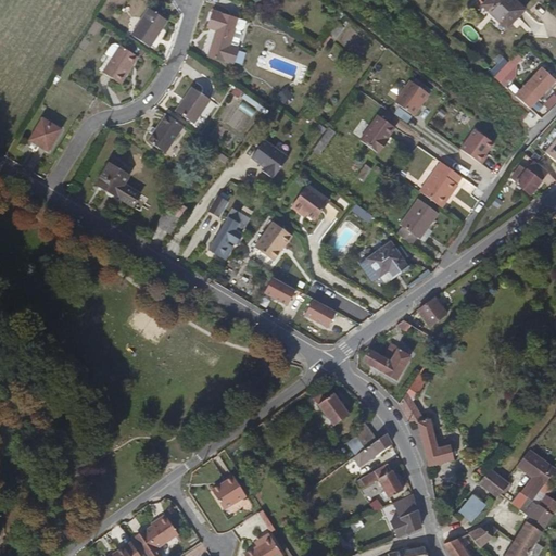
[(512,0),(501,0),(489,13),(514,37),(532,17),(512,0)]
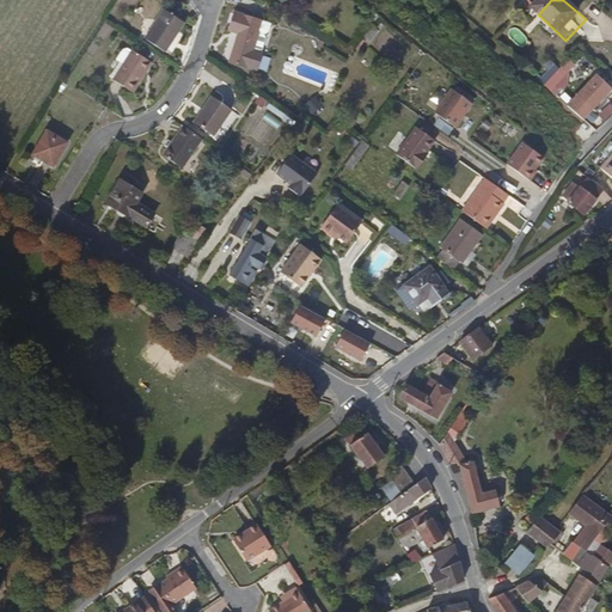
[(187,22),(167,8),(148,38),(169,51),(187,22)]
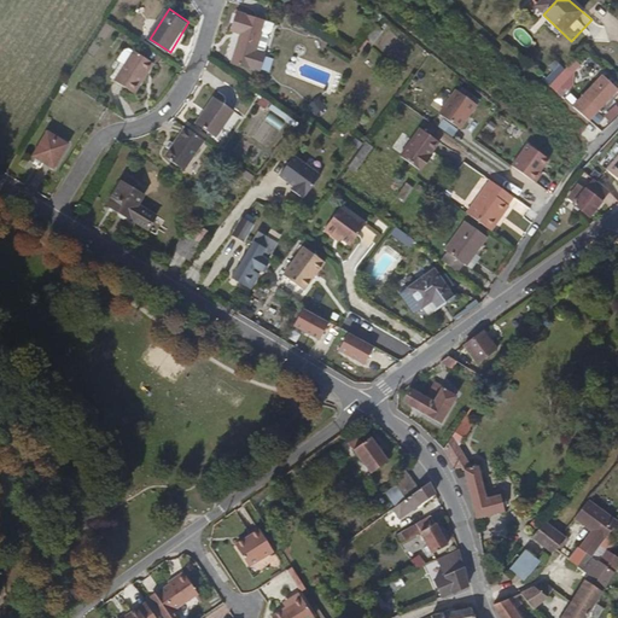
[(267,23),(238,12),(232,28),(243,33),(235,53),(233,63),(250,69),(262,74),(268,57),(267,57),(273,41),(270,38),(262,35),(267,23)]
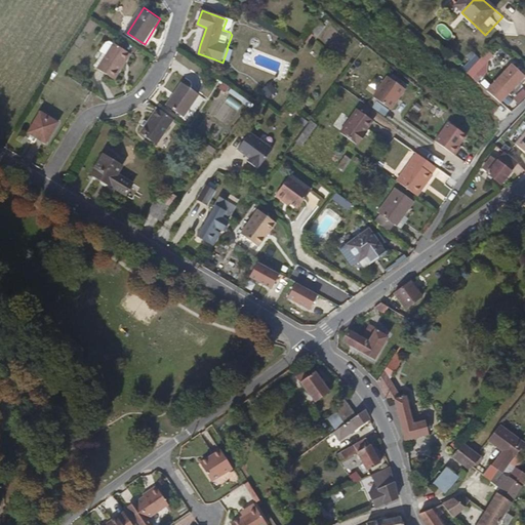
[(134,54),(116,42),(99,68),(117,79),(134,54)]
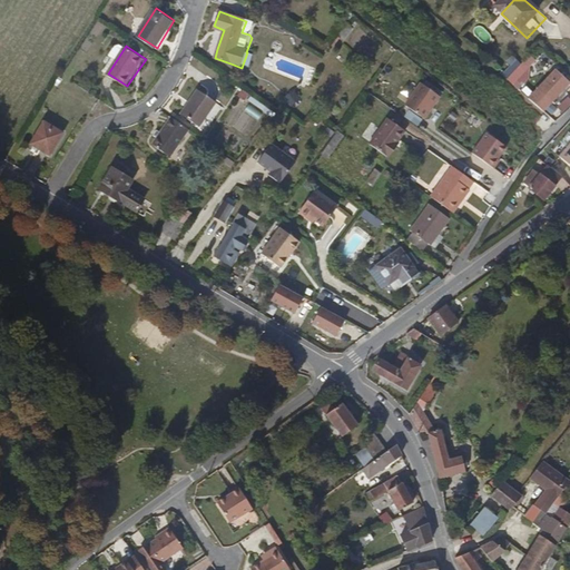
[(529,56),(521,64),(514,58),(500,72),(513,85),(534,61),(529,56)]
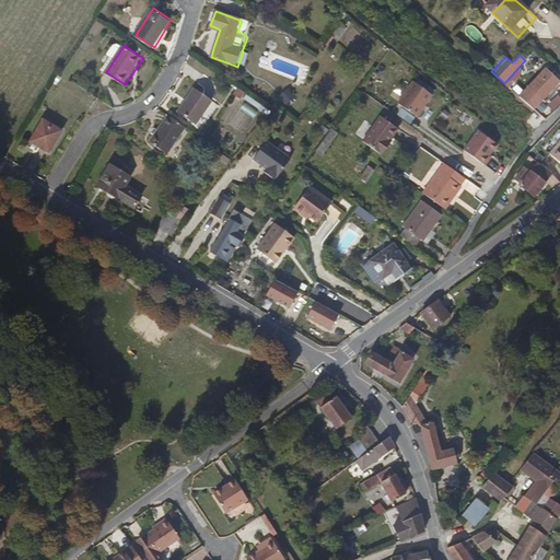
[(547,69),(529,88),(543,100),(559,82),(547,69)]
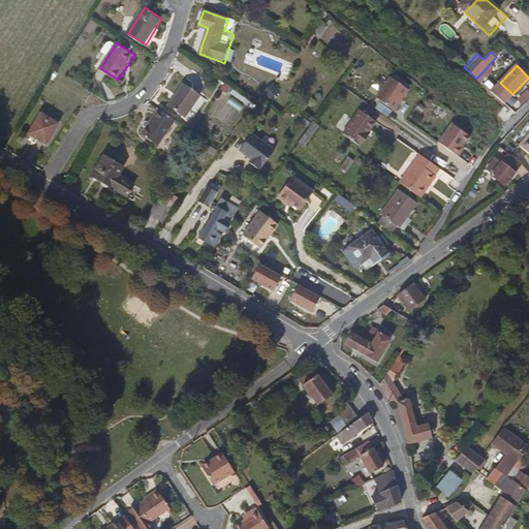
[(408,90),(390,78),(375,98),(394,111),(408,90)]
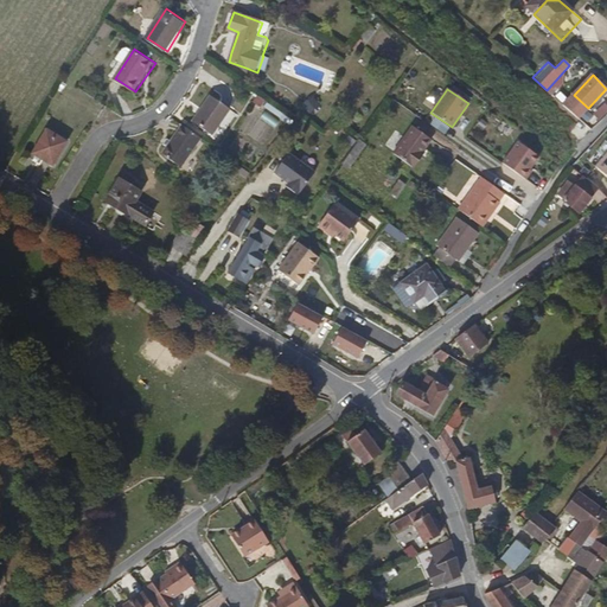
[(210,95),(192,121),(211,134),(229,109),(210,95)]
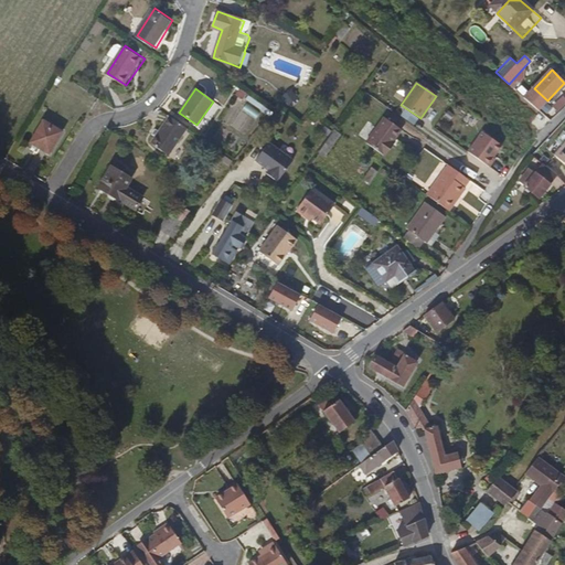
[(288,105),(298,98),(291,88),(281,95),(288,105)]
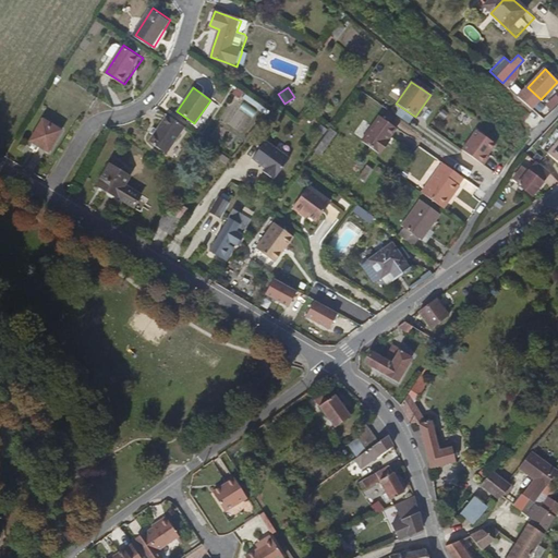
[(544,102),(550,111),(557,104),(557,95),(557,94),(544,102)]
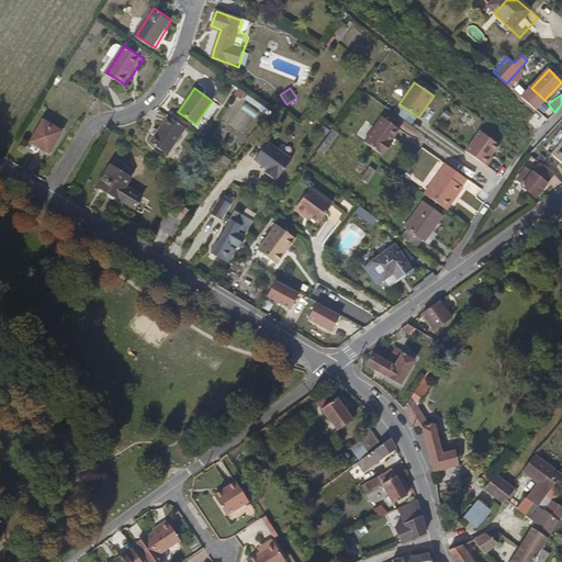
[(167,154),(186,128),(168,115),(149,142),(167,154)]
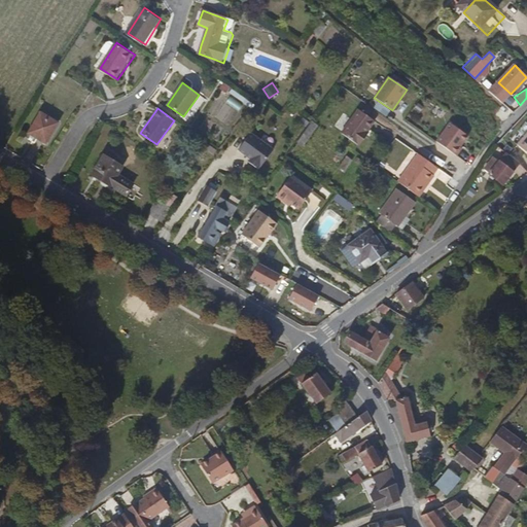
[(359,145),(366,136),(363,134),(366,131),(374,120),(358,109),(341,133),(359,145)]
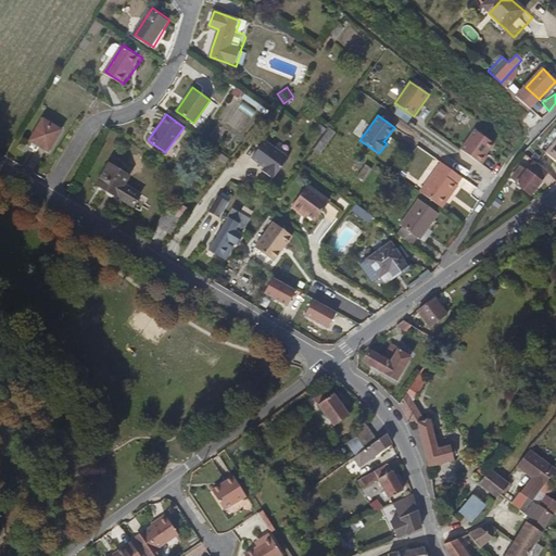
[(62,129),(42,118),(28,140),(49,152),(62,129)]
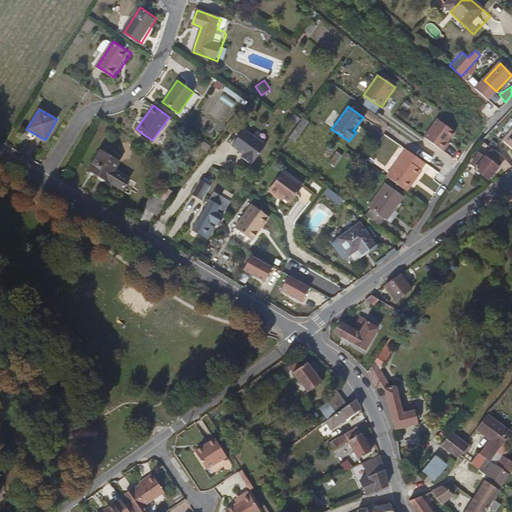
[(455,132),(437,120),(424,138),(443,152),(448,145),(447,144),(455,132)]
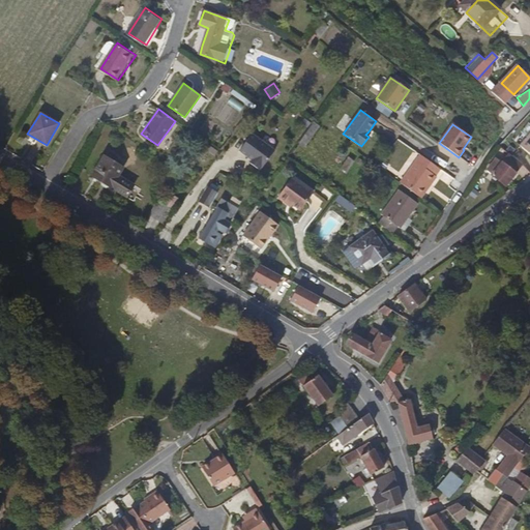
[(529,133),(520,146),(529,154),(529,133)]
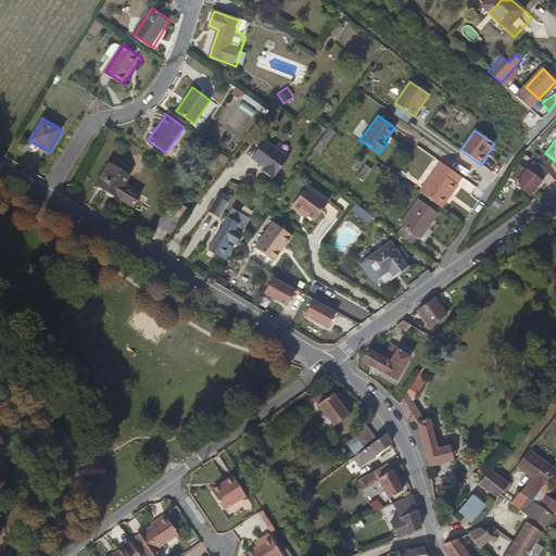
[(289,158),(265,140),(251,156),(265,166),(262,169),(272,177),(275,174),(276,175),(289,158)]
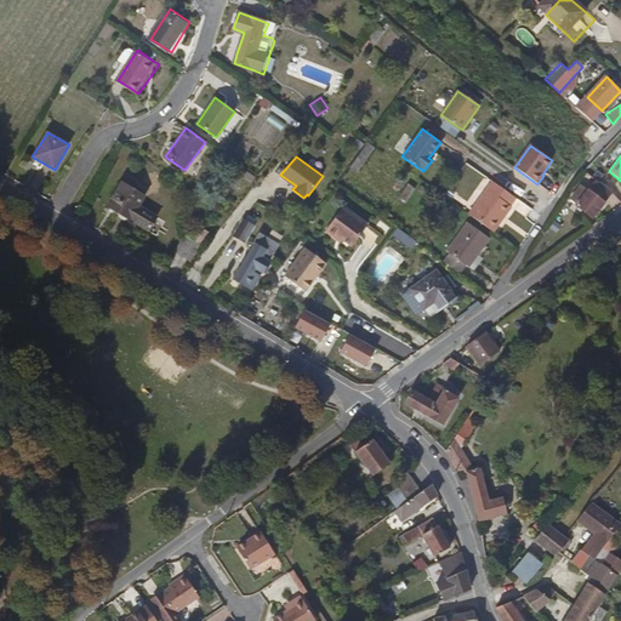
[(466,164),(453,186),(465,193),(478,171),(466,164)]
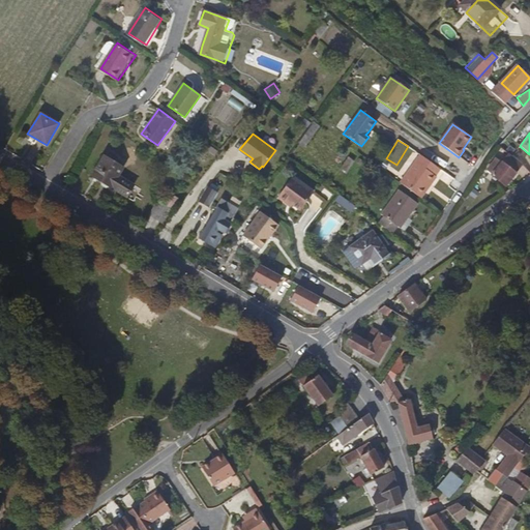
[(123,169),(105,156),(89,146),(82,157),(96,168),(91,175),(111,188),(123,169)]
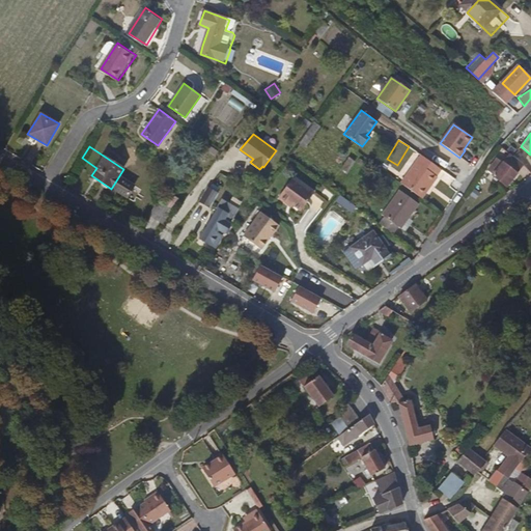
[(400,183),(421,198),(428,189),(426,188),(430,183),(431,184),(437,177),(436,176),(441,169),(421,155),(400,183)]
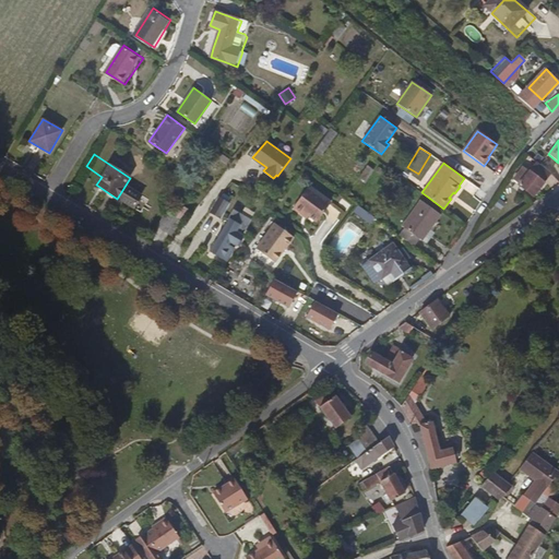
[(550,173),(536,163),(535,165),(532,163),(531,164),(527,167),(545,180),(550,173)]
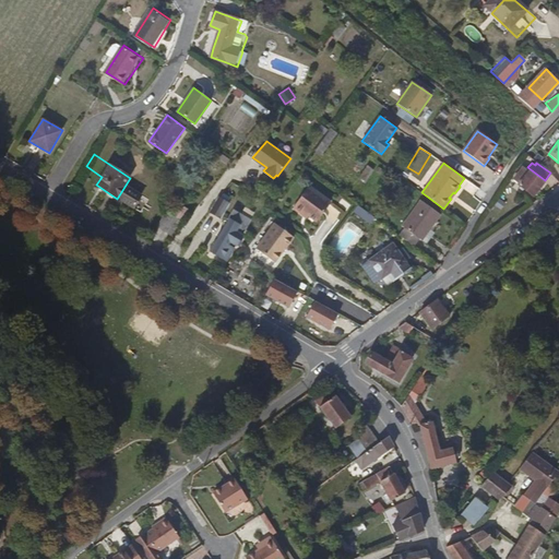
[(545,180),(527,167),(523,174),(525,176),(518,186),(532,197),(543,182),(545,180)]
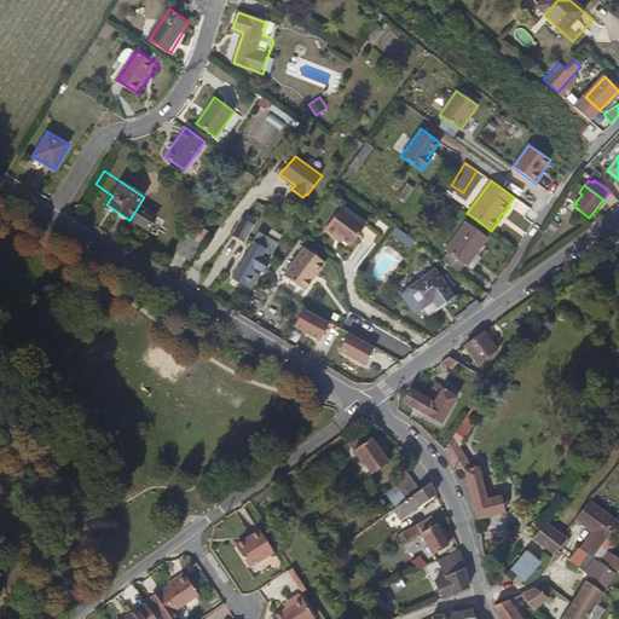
[(365,225),(341,207),(324,230),(334,237),(335,235),(351,246),(365,225)]
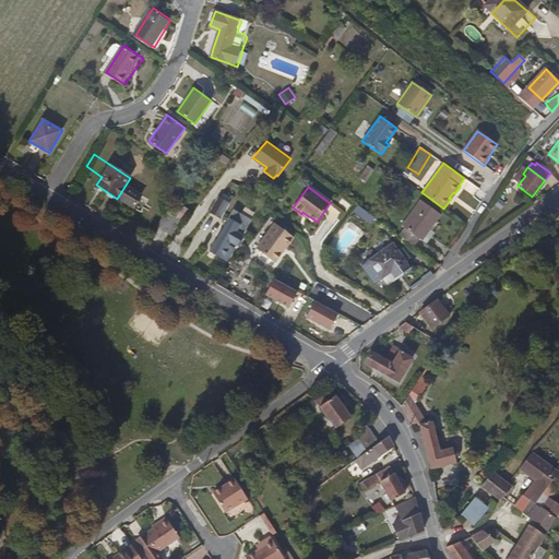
[(228,203),(218,198),(211,212),(221,217),(228,203)]
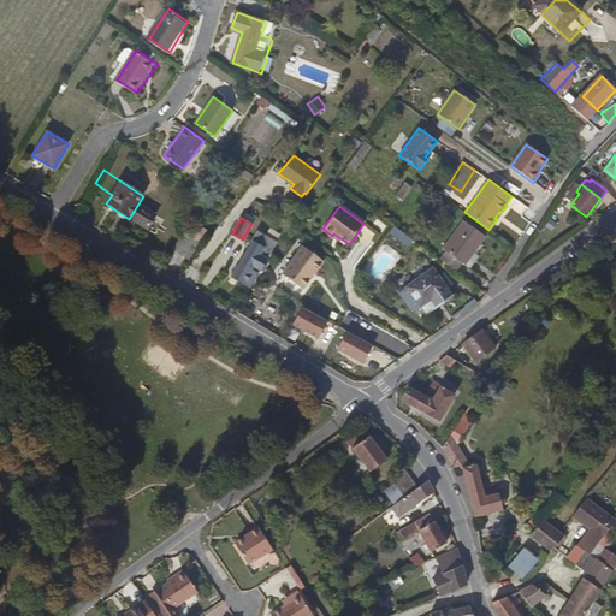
[(484,236),(461,219),(440,248),(462,265),(484,236)]
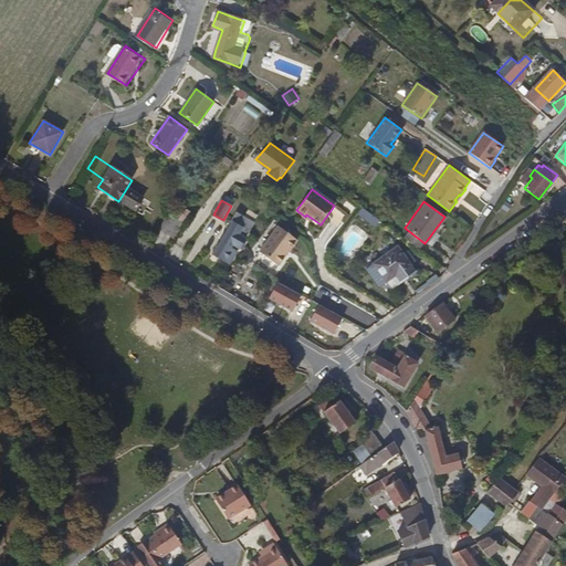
[(374,224),(378,219),(362,207),(357,212),(374,224)]
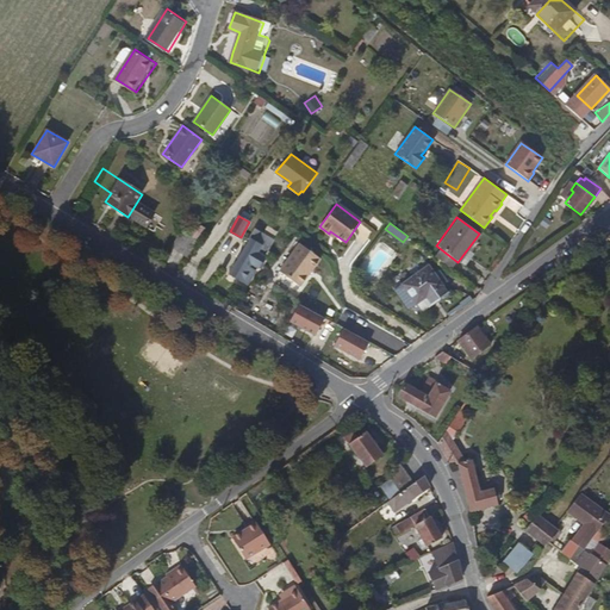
[(198,240),(205,229),(199,224),(192,236),(198,240)]
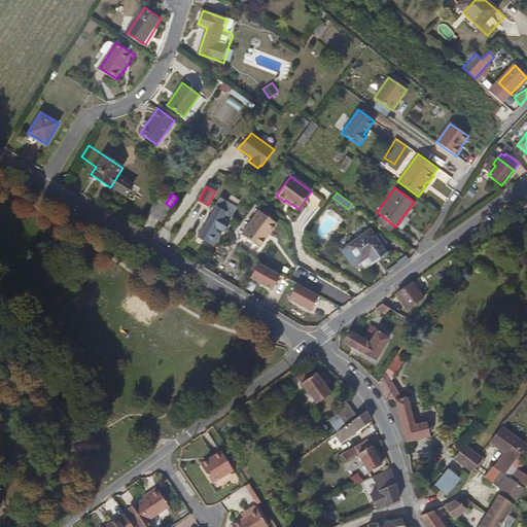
[(236,207),(220,197),(214,207),(216,208),(205,226),(204,225),(199,236),(212,245),(221,230),(222,230),(227,221),(226,220),(230,215),(231,216),(236,207)]
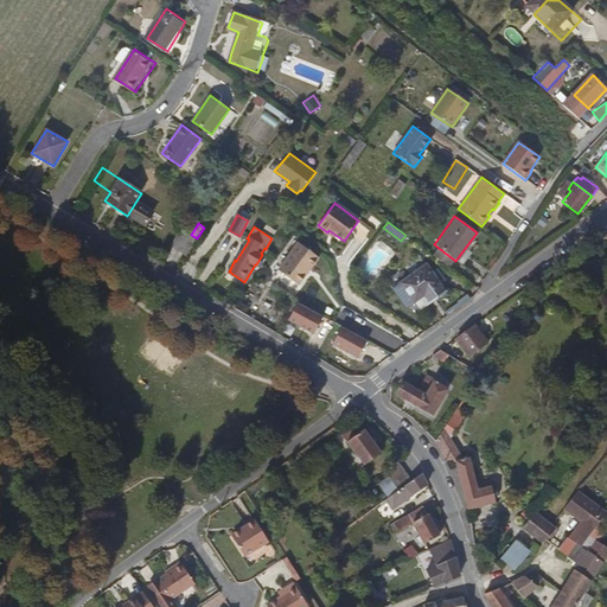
[(192,246),(177,236),(171,246),(185,255),(192,246)]
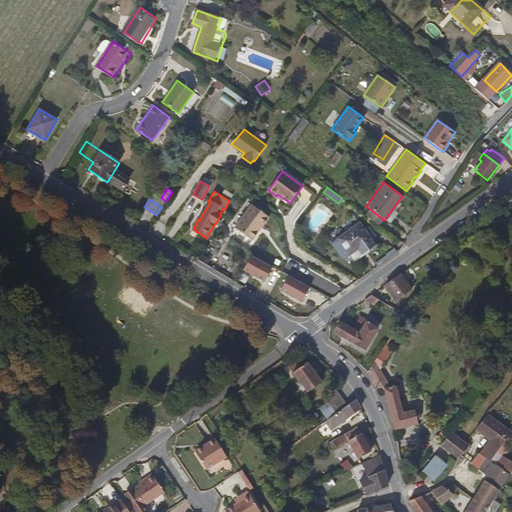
[(251,204),(234,227),(251,240),(258,230),(257,229),(260,225),(261,226),(268,217),(251,204)]
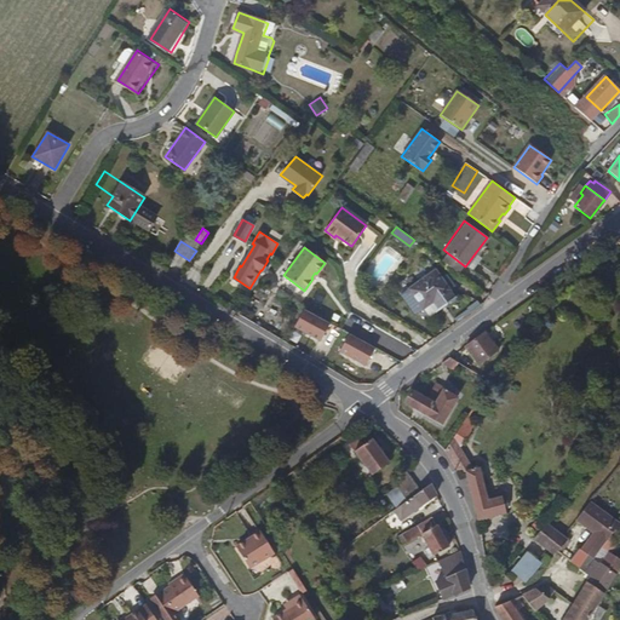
[(437,298),(443,305),(454,298),(434,270),(408,288),(422,308),(432,302),(437,298)]
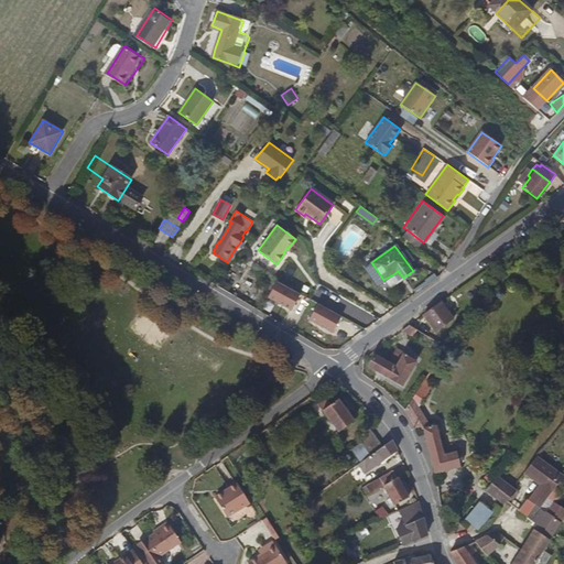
[(398,281),(403,278),(398,271),(393,274),(398,281)]
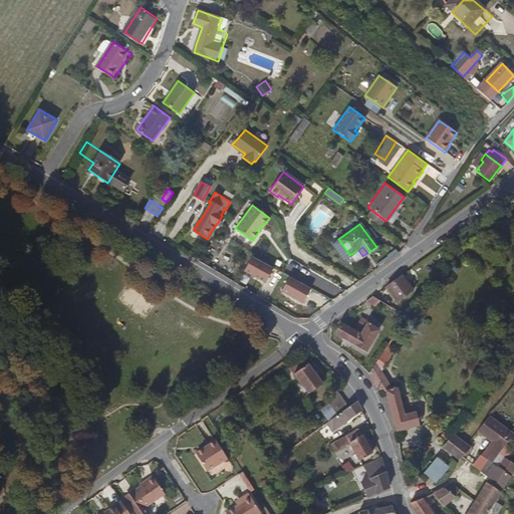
[(276,269),(254,256),(246,270),(267,283),(276,269)]
